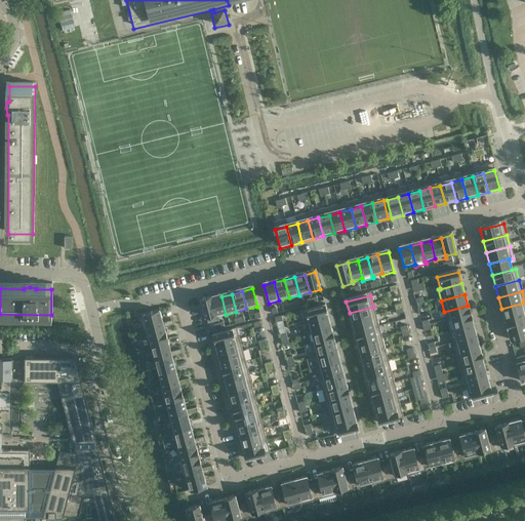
[(211,299),(216,317),(226,315),(221,296),(211,299)]
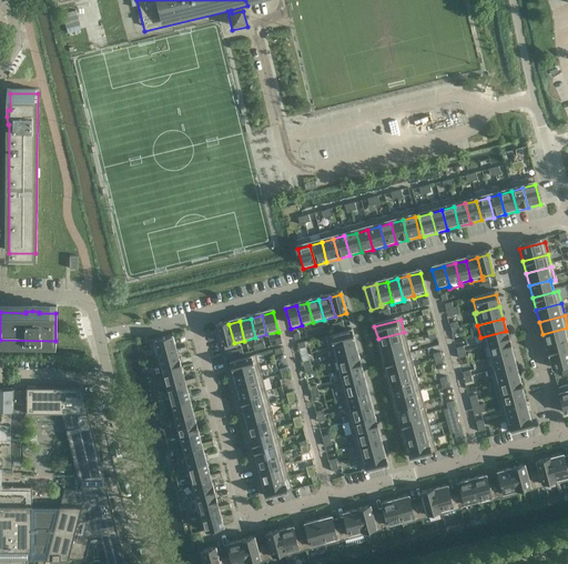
[(234,343),(229,324),(217,328),(222,346),(234,343)]
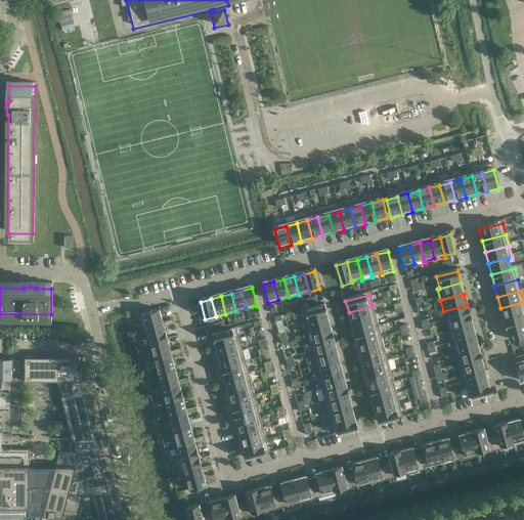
[(523,314),(523,302),(500,308),(504,319),(522,315),(523,315),(523,314)]
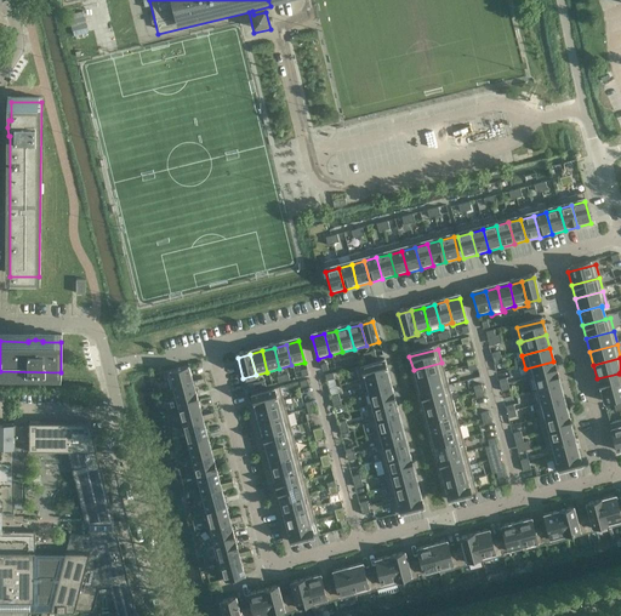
[(553,361),(525,369),(529,382),(557,375),(553,361)]
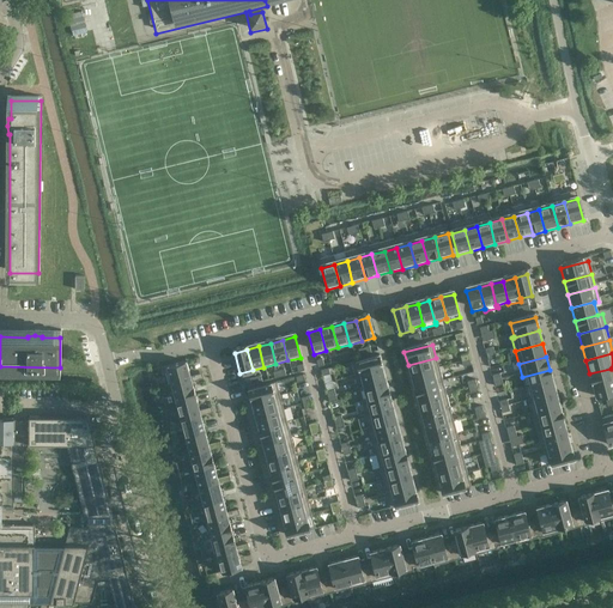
[(383,372),(378,358),(357,364),(360,378),(383,372)]
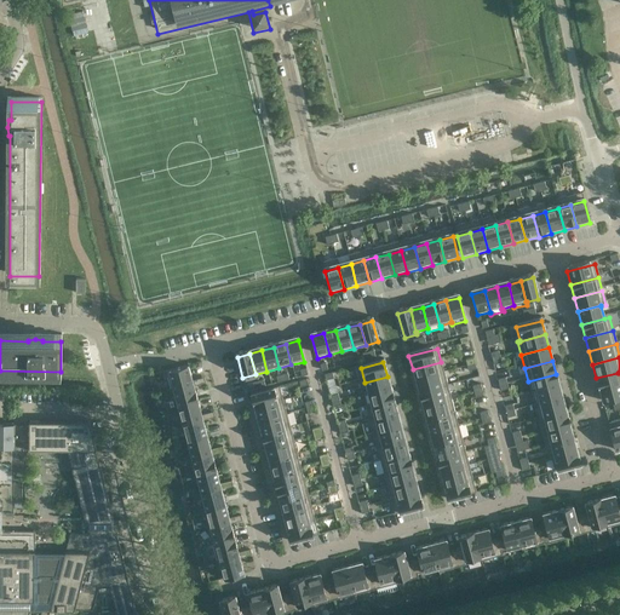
[(415,383),(445,375),(441,362),(413,369),(415,383)]
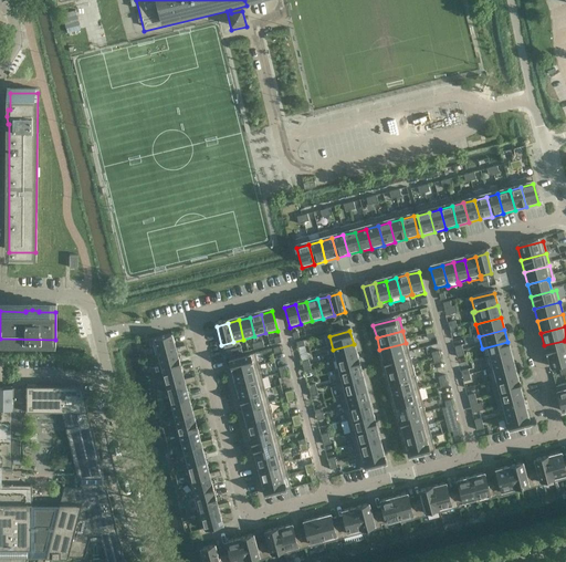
[(155,343),(158,358),(176,354),(176,352),(171,337),(155,343)]
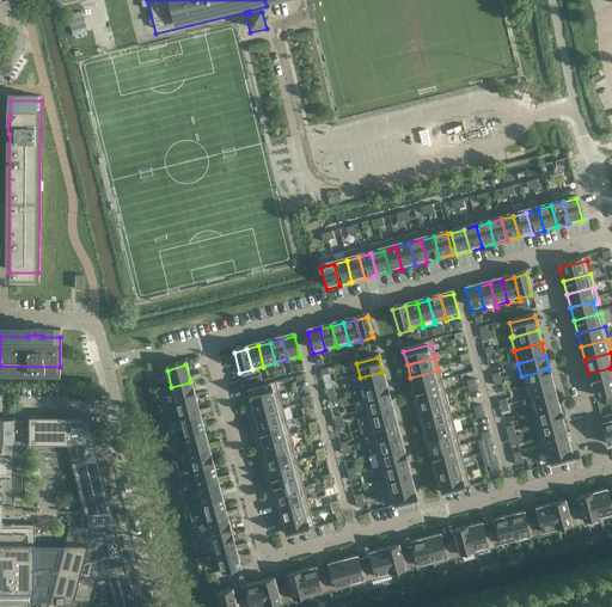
[(588,373),(592,387),(611,381),(611,374),(611,368),(610,368),(588,373)]
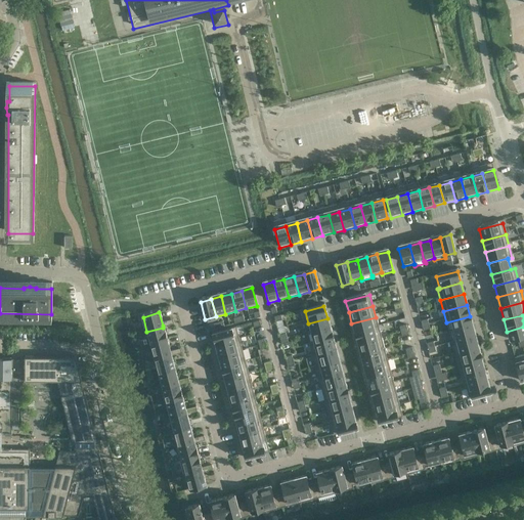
[(473,328),(470,316),(446,322),(449,335),(451,334),(473,328)]
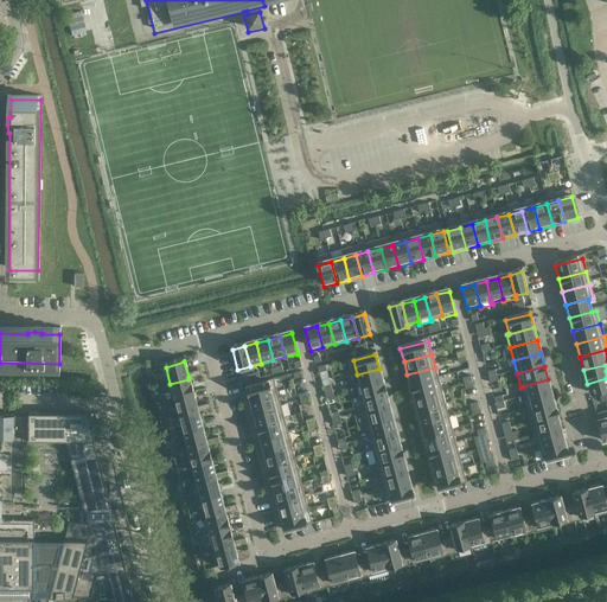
[(407,375),(410,388),(439,380),(435,367),(407,375)]
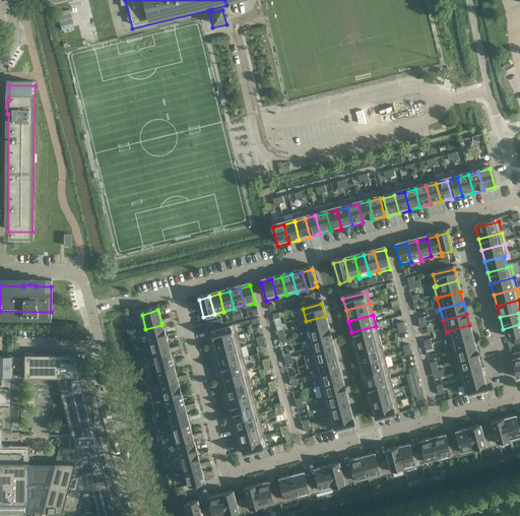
[(325,316),(306,321),(309,332),(328,327),(325,316)]
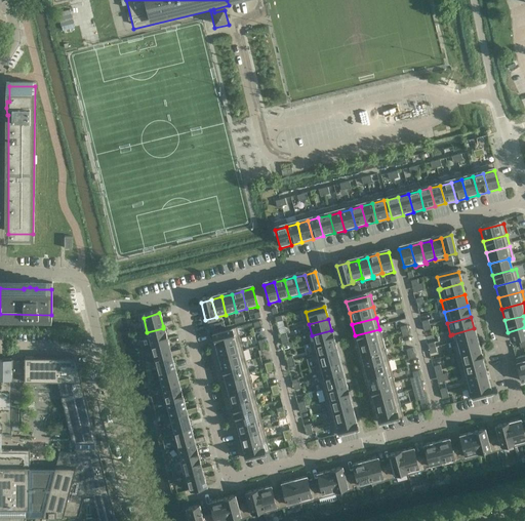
[(524,327),(508,332),(511,344),(524,339),(524,327)]
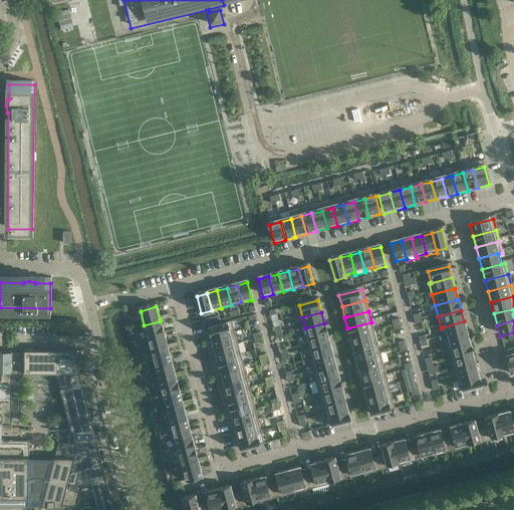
[(161,323),(160,321),(144,325),(148,339),(164,335),(161,323)]
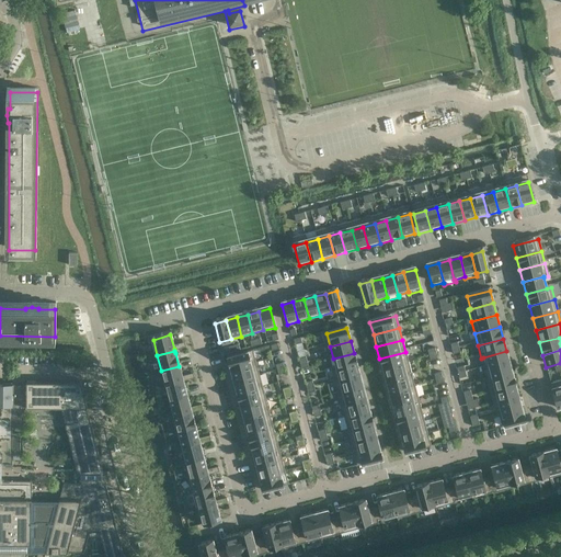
[(487,370),(510,363),(506,351),(483,357),(487,368),(487,370)]
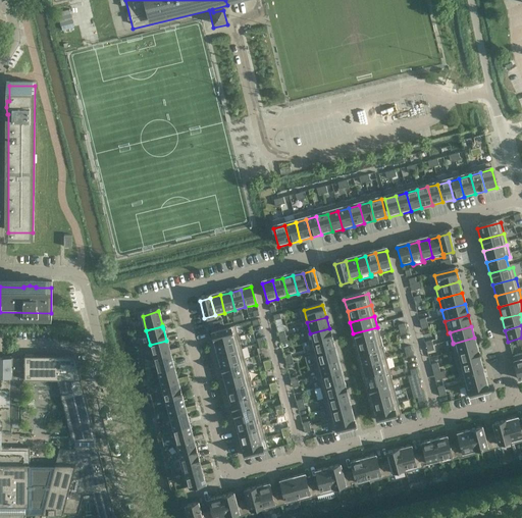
[(353,333),(356,345),(380,339),(377,327),(353,333)]
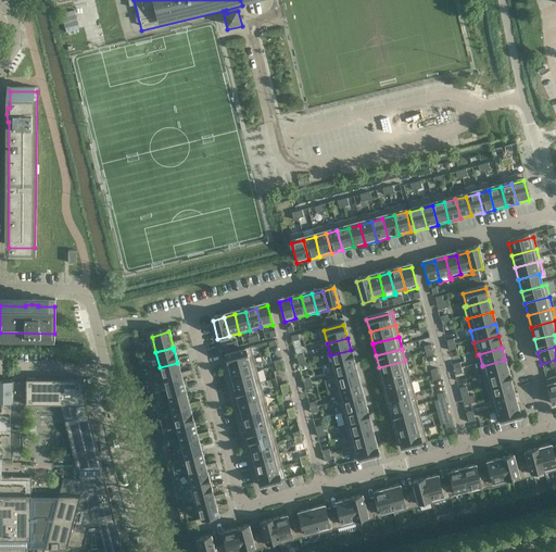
[(333,367),(353,362),(351,350),(330,355),(333,367)]
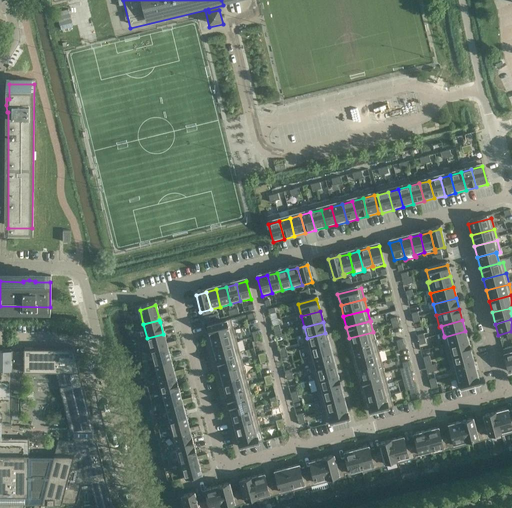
[(229,335),(226,324),(207,329),(210,340),(229,335)]
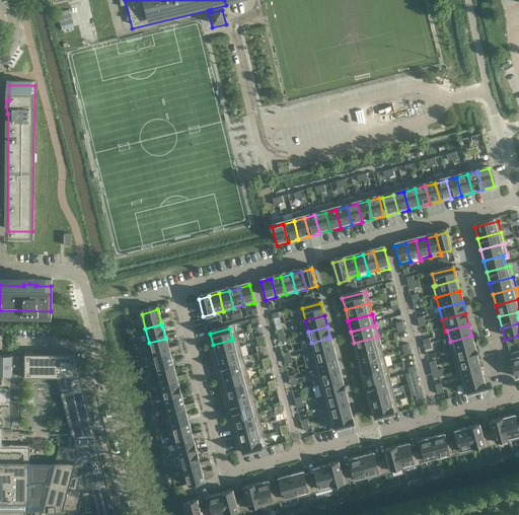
[(474,347),(471,336),(450,342),(450,341),(447,342),(450,353),(474,347)]
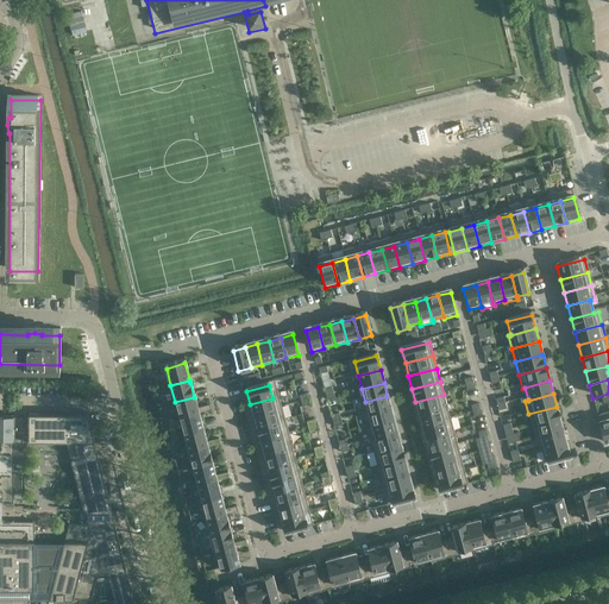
[(447,408),(444,395),(415,402),(419,415),(447,408)]
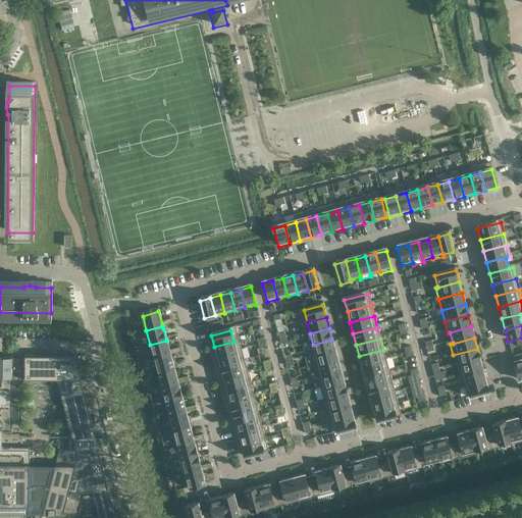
[(316,356),(334,351),(331,340),(313,345),(316,356)]
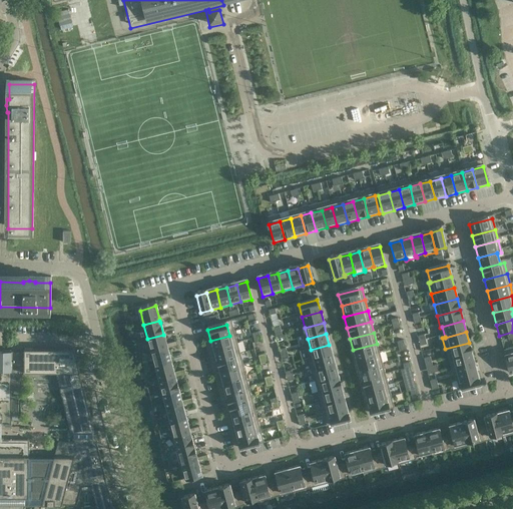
[(147,339),(151,353),(167,349),(166,347),(163,335),(147,339)]
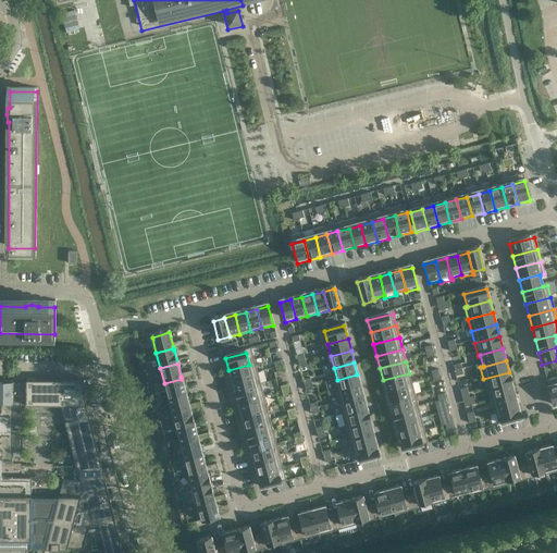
[(232,382),(252,377),(249,365),(229,370),(232,382)]
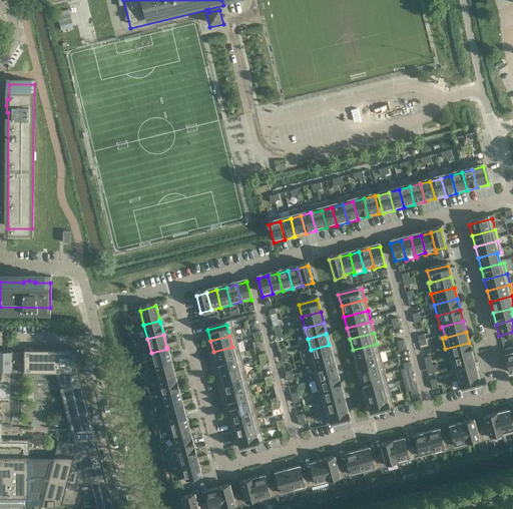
[(469,343),(445,349),(448,360),(472,354),(469,343)]
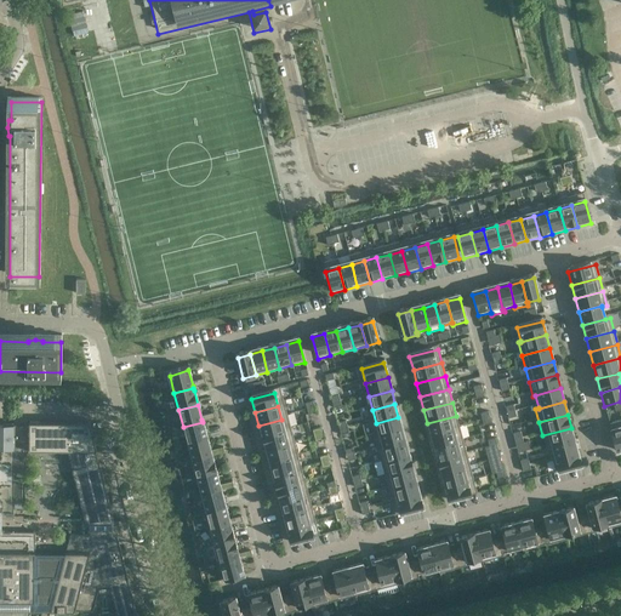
[(427,423),(431,437),(460,429),(456,416),(427,423)]
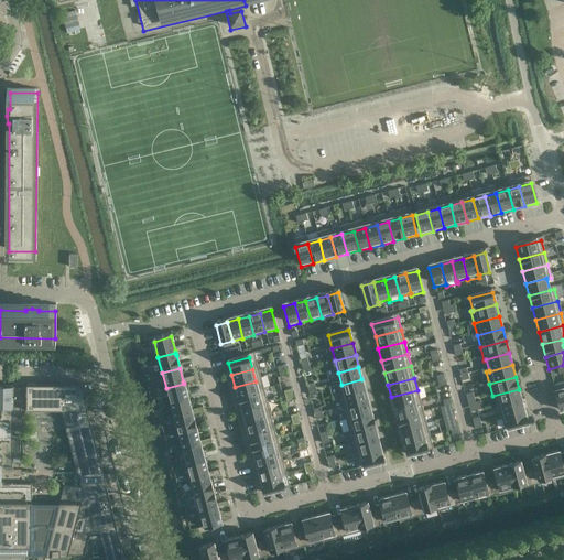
[(345,397),(365,391),(361,379),(342,385),(345,397)]
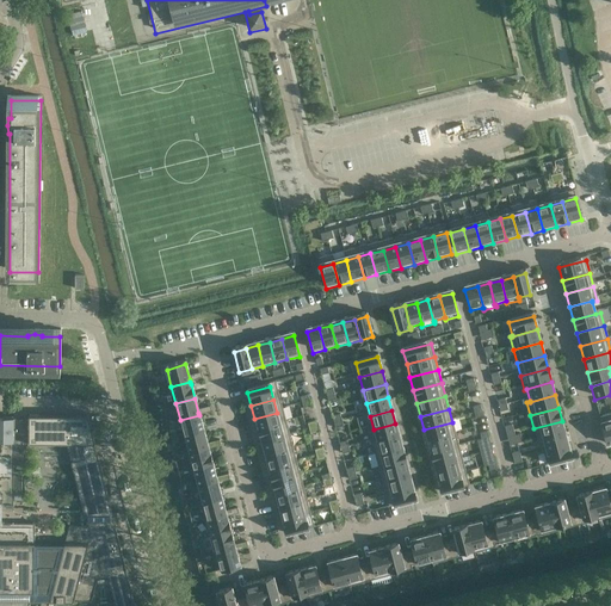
[(277,413),(254,419),(258,432),(281,426),(277,413)]
